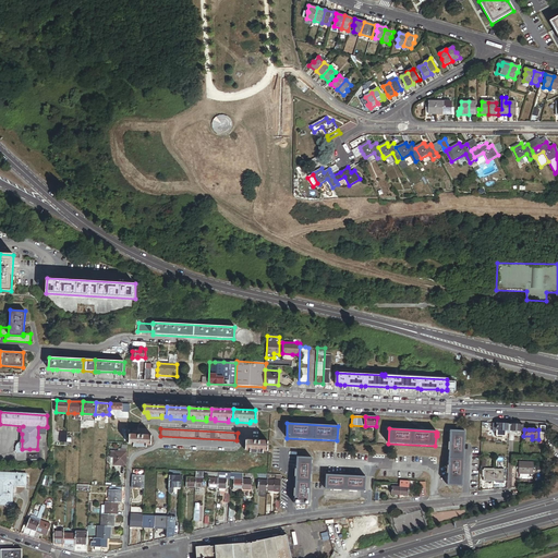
[(464,432),(450,431),(448,485),(462,486),(464,432)]
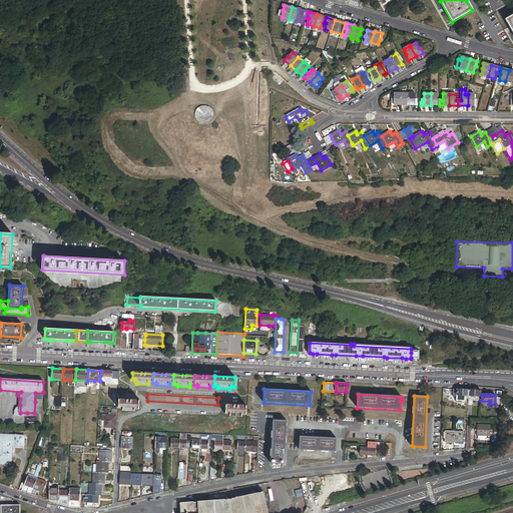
[(139,400),(118,399),(118,408),(122,408),(122,411),(135,411),(135,409),(139,409),(139,400)]
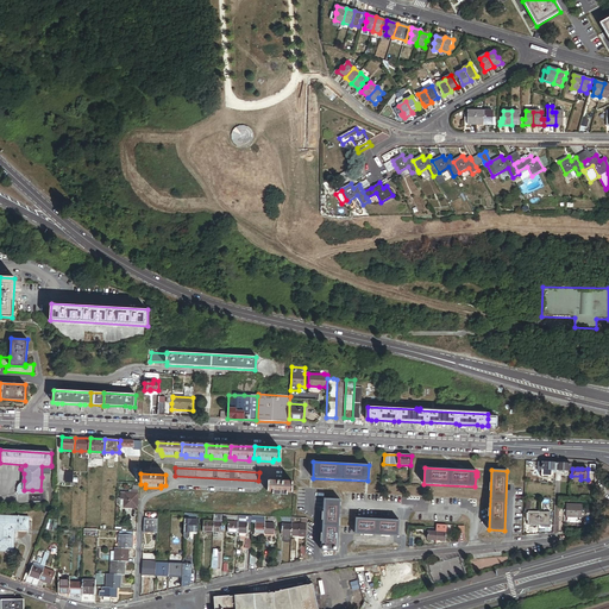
[(32,490),(24,490),(24,481),(19,484),(18,485),(18,487),(17,489),(17,490),(16,491),(17,491),(18,494),(19,494),(22,494),(23,495),(24,495),(26,494),(32,490)]
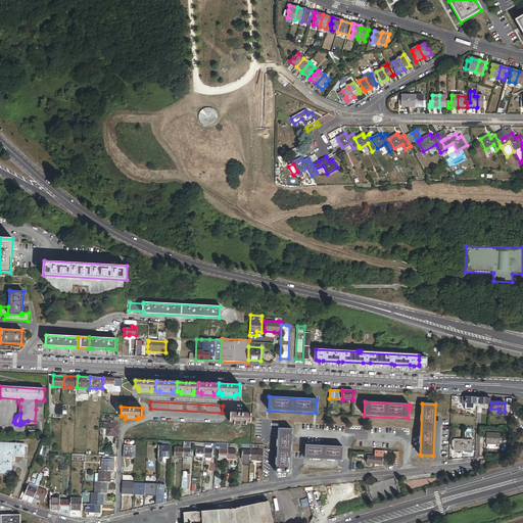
[(251,414),(230,413),(229,422),(234,422),(234,424),(246,425),(246,423),(250,423),(251,414)]
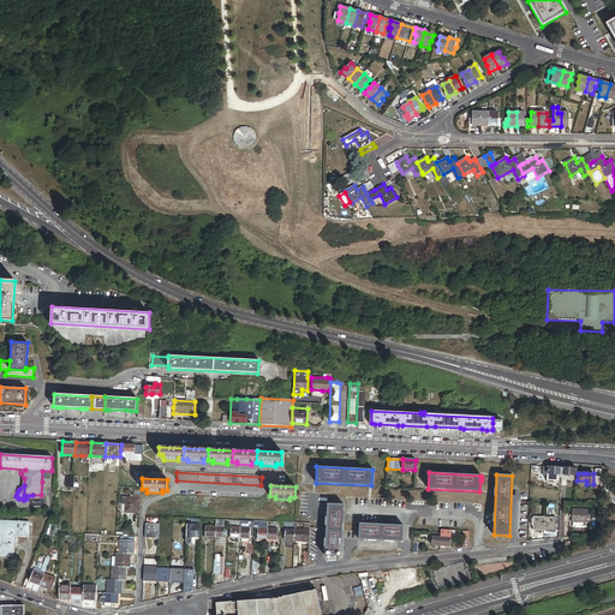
[(139,513),(139,499),(132,497),(126,497),(126,505),(126,511),(126,513),(139,513)]
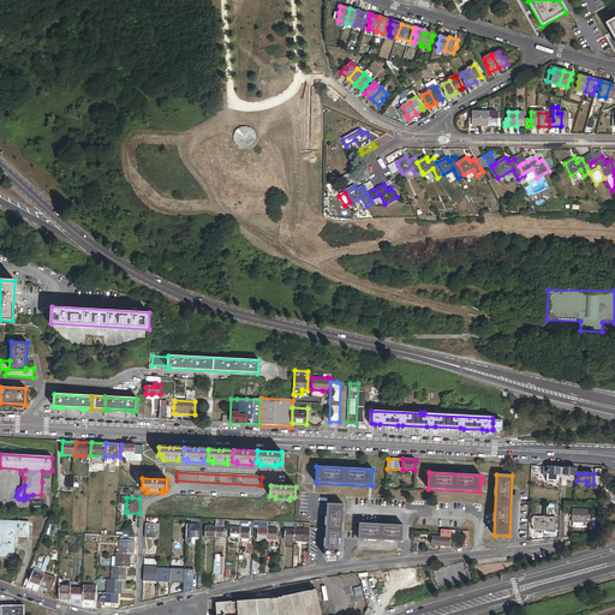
[(342,505),(327,503),(324,556),(340,557),(342,505)]
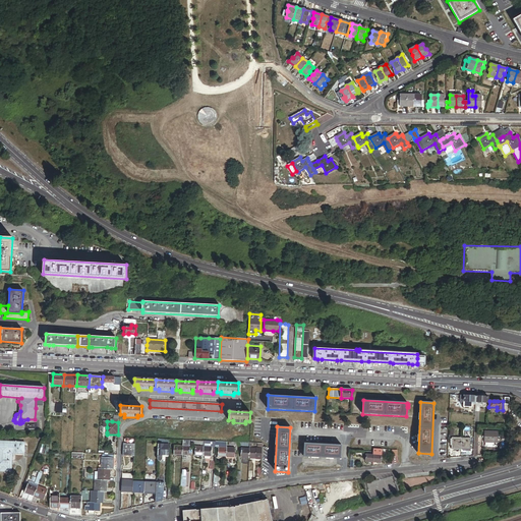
[(498,431),(484,431),(484,436),(484,438),(484,443),(485,443),(498,443),(498,431)]
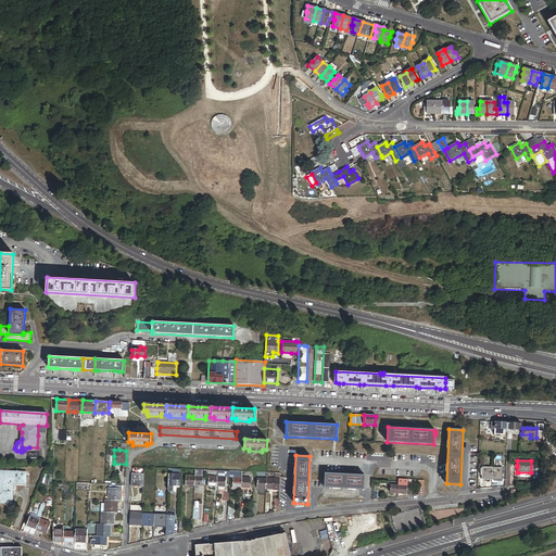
[(503,475),(503,471),(502,471),(502,467),(482,467),(482,468),(482,475),(482,480),(492,480),(497,480),(502,480),(502,475),(503,475)]
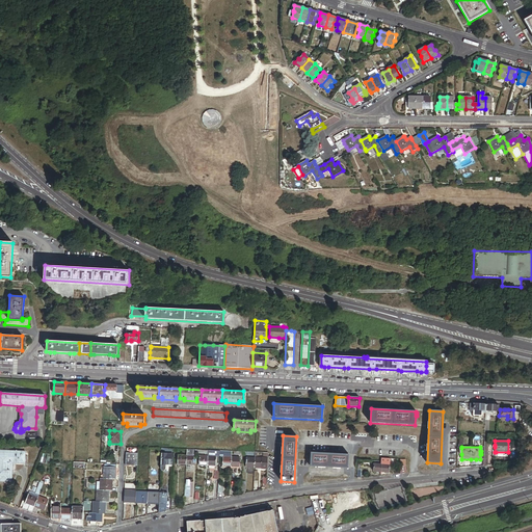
[(0,482),(11,483),(12,463),(25,464),(25,453),(0,451),(0,482)]
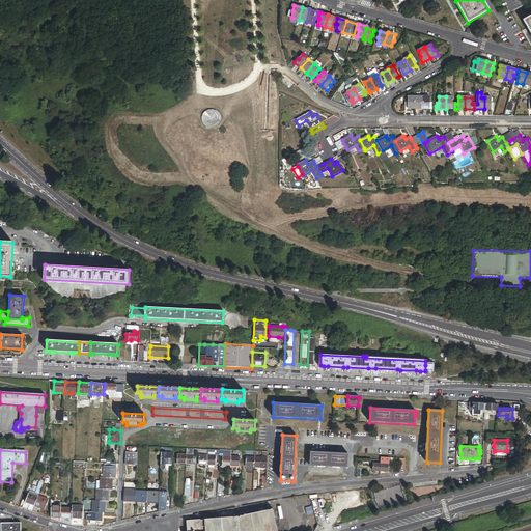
[(138,464),(138,451),(127,451),(126,464),(138,464)]
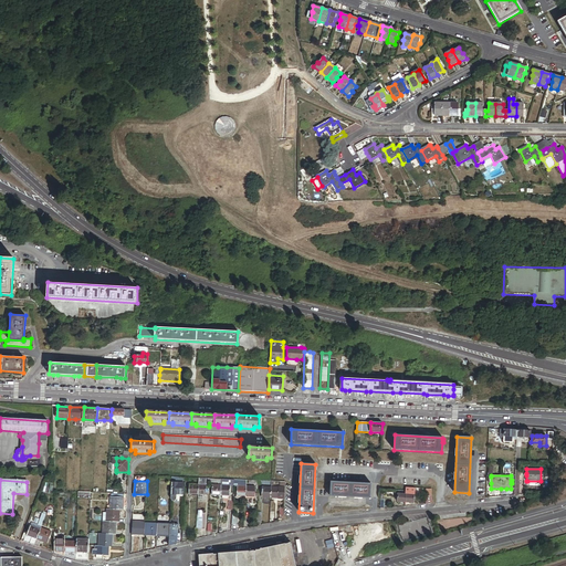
[(370,484),(331,482),(329,496),(370,499),(370,484)]
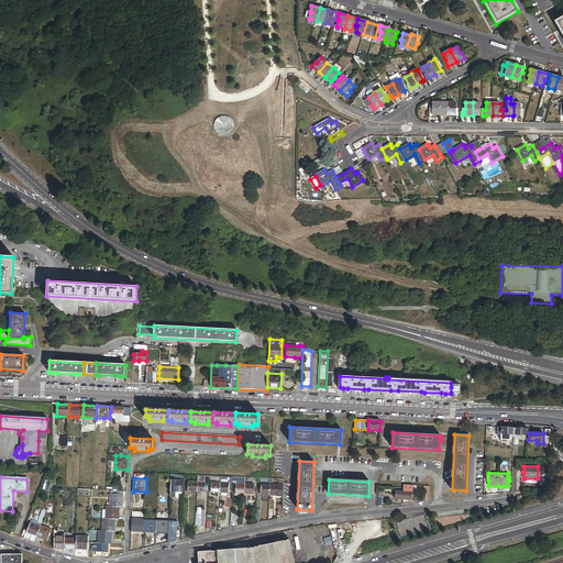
[(183,483),(170,482),(170,497),(172,499),(175,500),(176,498),(178,498),(178,494),(183,494),(183,483)]
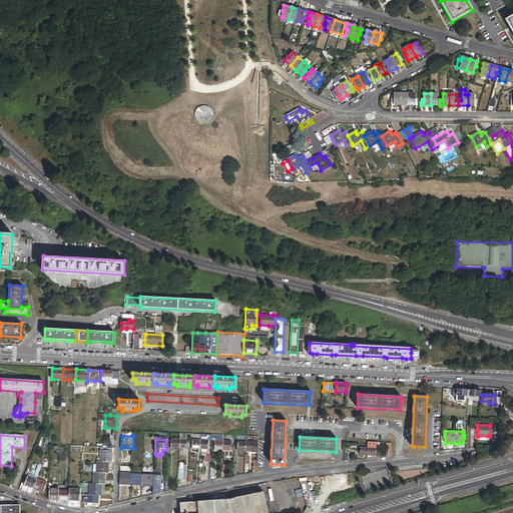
[(179,448),(180,439),(171,439),(171,448),(179,448)]
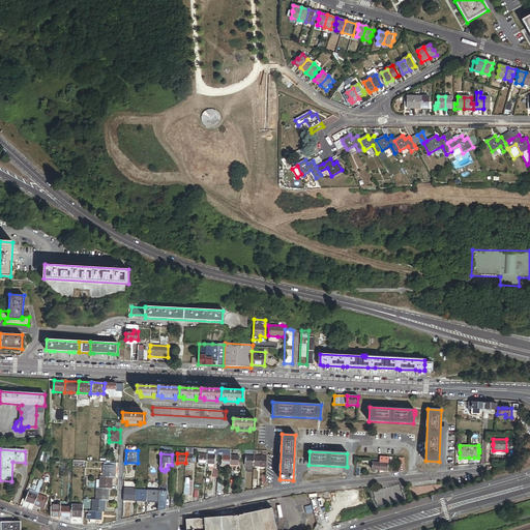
[(207,464),(207,454),(199,453),(199,464),(207,464)]
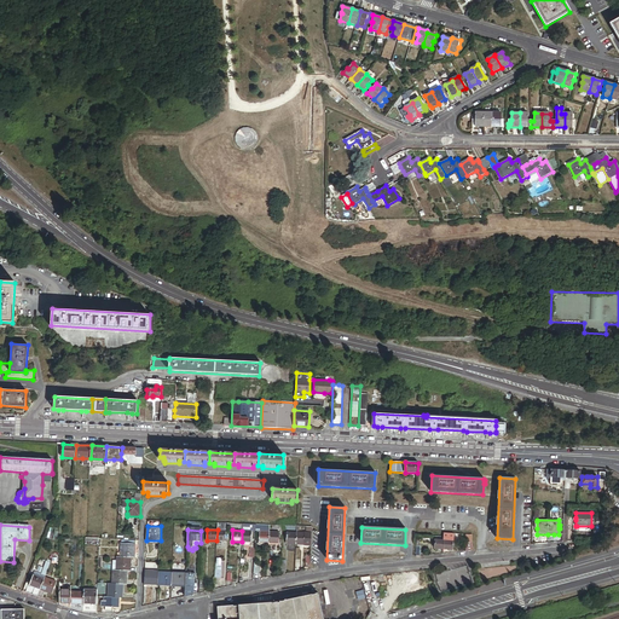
[(252,531),(242,531),(242,542),(252,542),(252,531)]
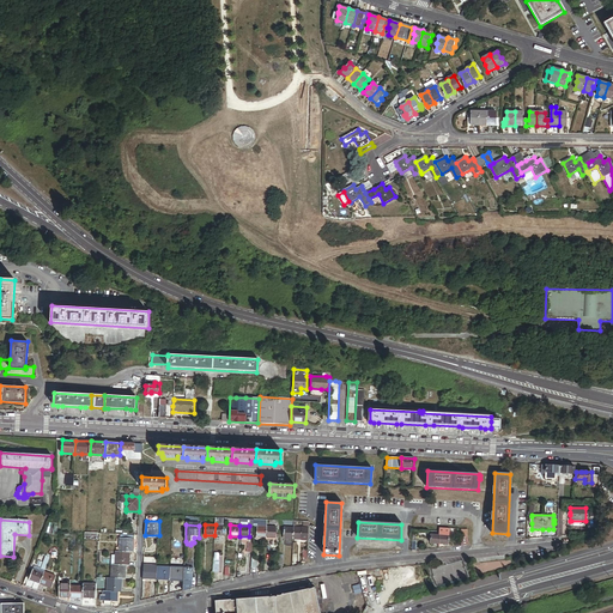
[(266,538),(267,527),(258,526),(256,536),(255,536),(255,539),(262,540),(262,538),(266,538)]
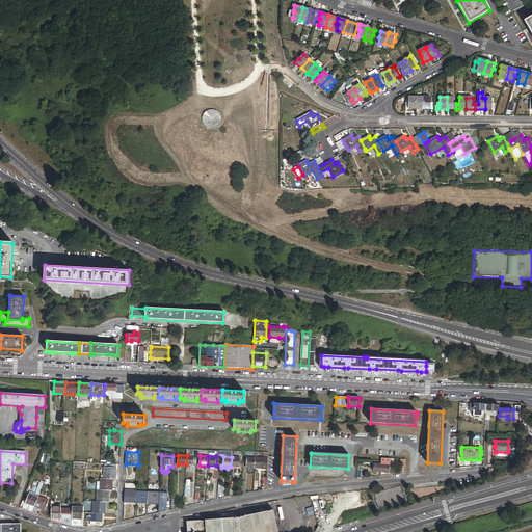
[(240,457),(232,457),(231,467),(231,469),(240,470),(241,463),(239,463),(240,457)]
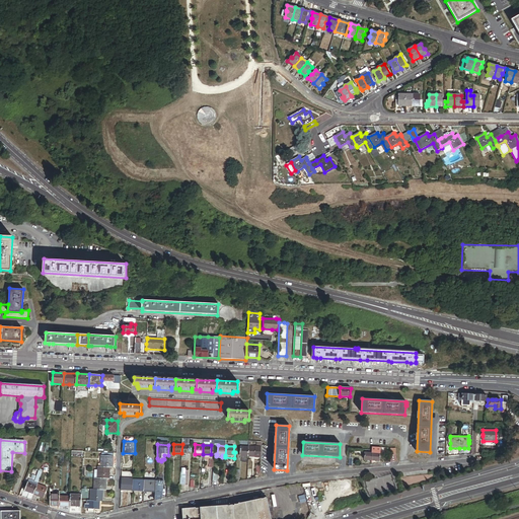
[(248,456),(248,447),(240,446),(240,456),(248,456)]
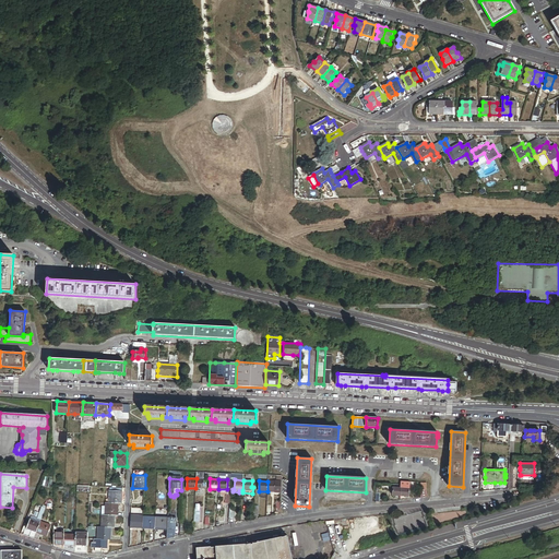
[(95,551),(102,552),(102,549),(106,549),(107,540),(110,540),(110,528),(115,528),(115,515),(118,516),(119,503),(122,503),(123,491),(109,490),(109,503),(105,503),(105,515),(102,515),(102,527),(97,527),(97,539),(94,539),(94,544),(91,544),(91,548),(95,548),(95,551)]
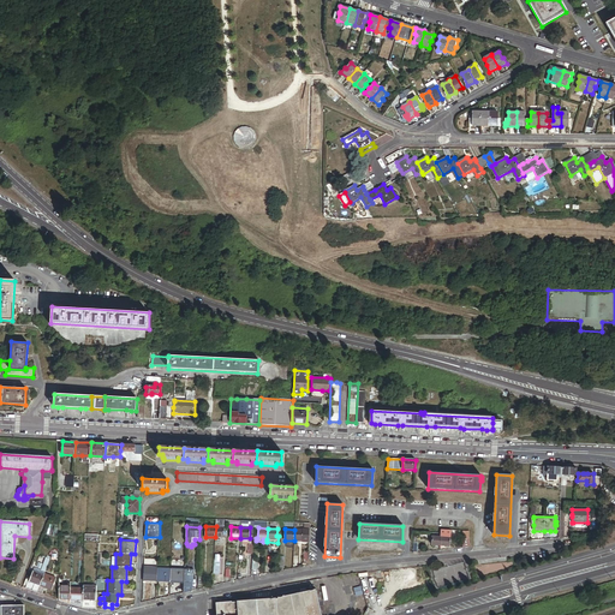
[(157,583),(157,569),(157,568),(144,568),(143,581),(157,583)]
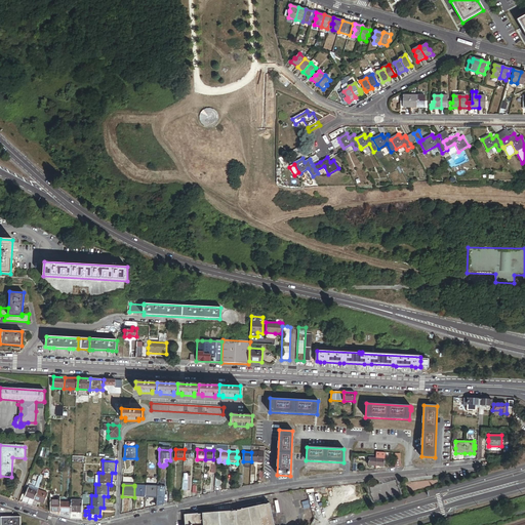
[(146,497),(147,486),(134,486),(134,497),(146,497)]
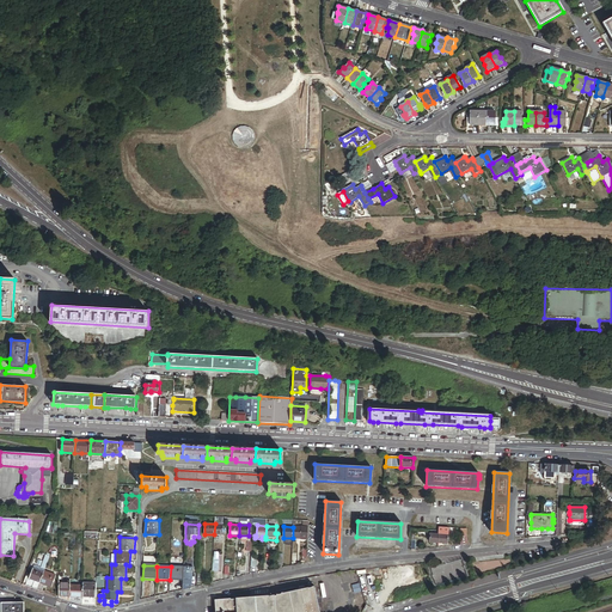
[(184,568),(171,567),(170,580),(183,581),(184,568)]
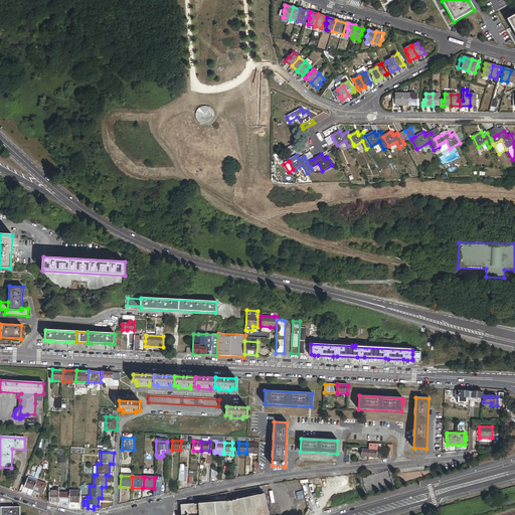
[(31,496),(33,491),(36,482),(31,480),(28,479),(24,487),(29,489),(27,495),(31,496)]
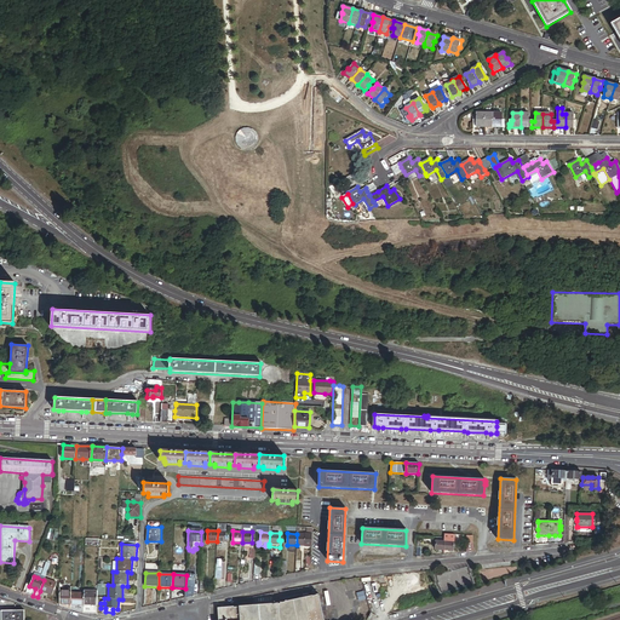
[(44,580),(40,591),(45,592),(52,596),(57,584),(45,579),(44,580)]
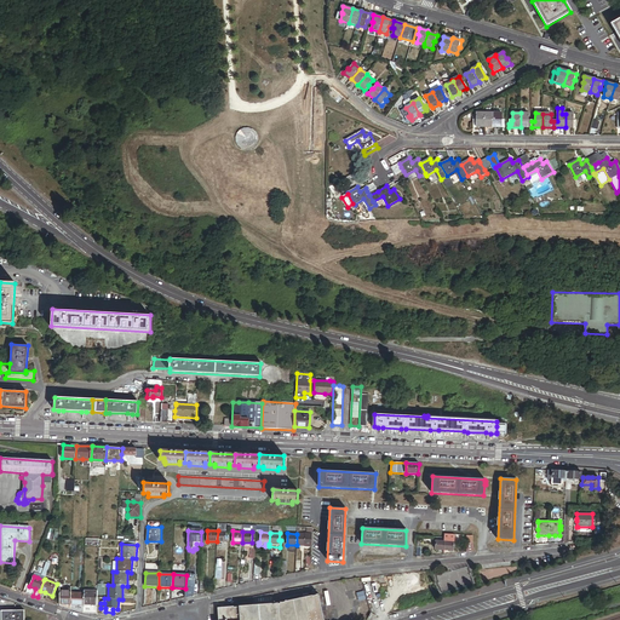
[(72,589),(59,589),(61,606),(70,609),(70,607),(70,592),(72,589)]
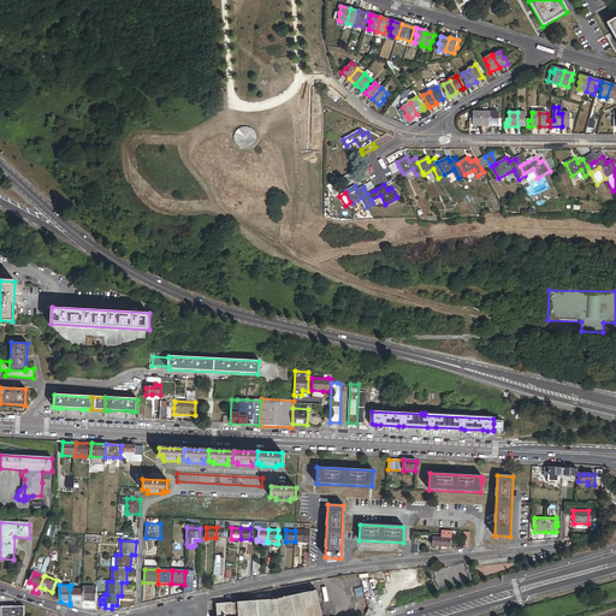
[(84,590),(70,588),(70,603),(83,606),(84,590)]
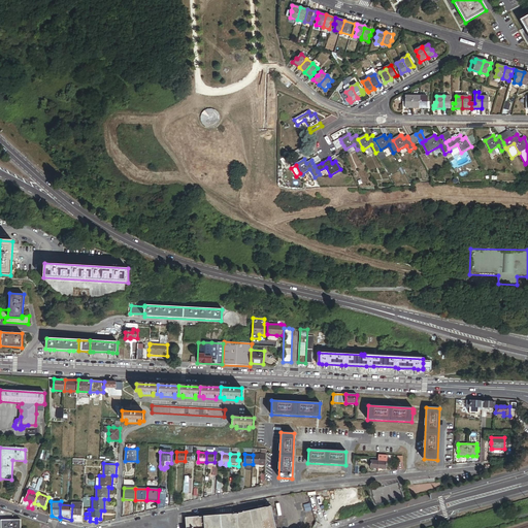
[(84,505),(72,505),(71,520),(83,522),(84,505)]
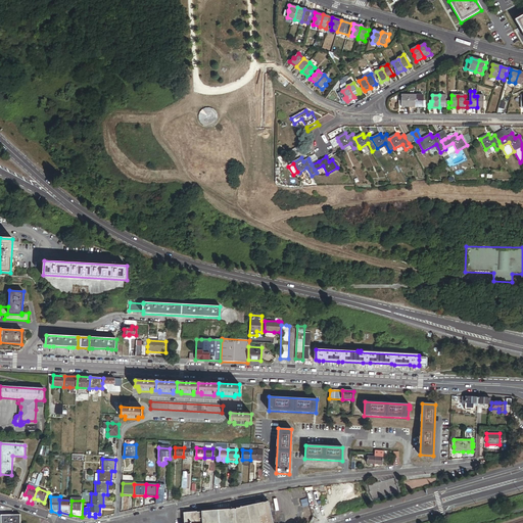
[(192,514),(192,513),(183,514),(183,522),(271,522),(269,505),(234,512),(196,513),(196,514),(192,514)]
